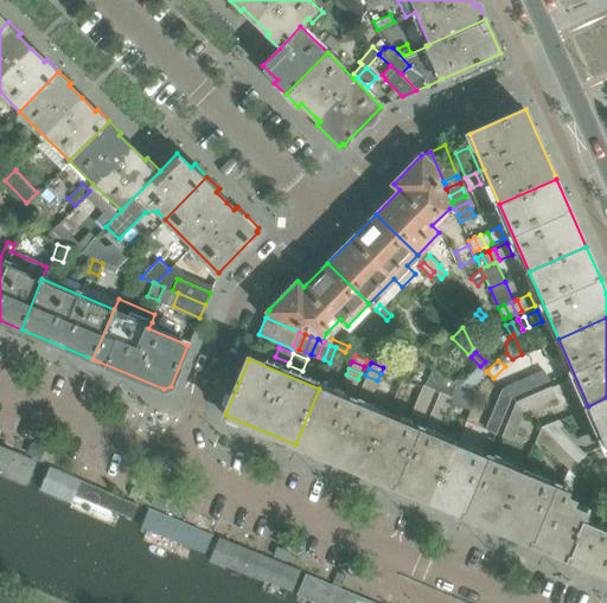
[(455,383),(433,369),(425,384),(434,389),(440,391),(449,395),(455,383)]
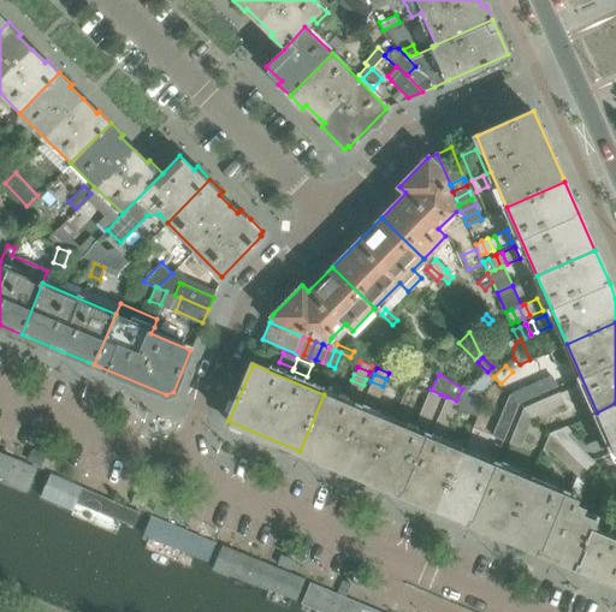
[(552,374),(543,379),(548,390),(557,386),(552,374)]
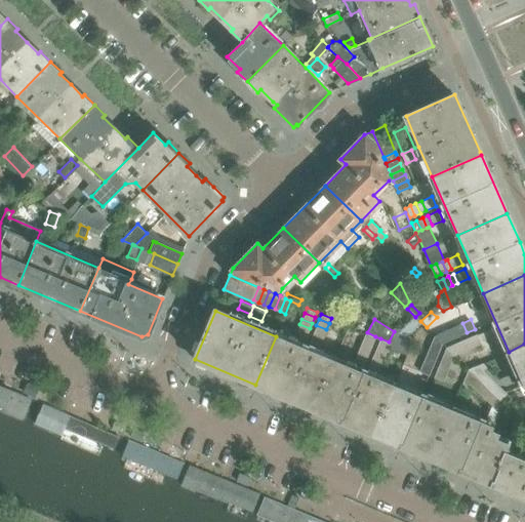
[(412,338),(408,333),(398,322),(394,331),(389,342),(391,343),(389,347),(406,354),(412,338)]
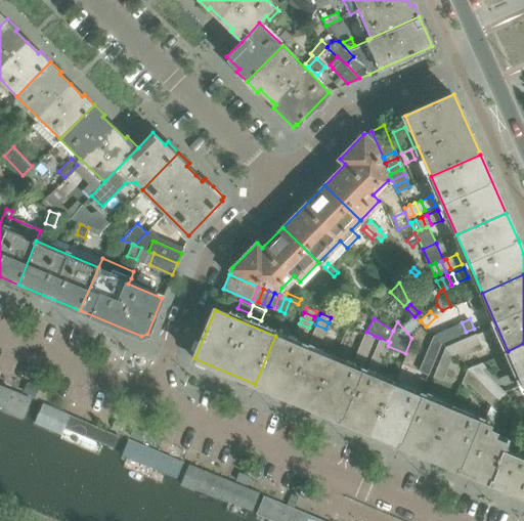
[(462,322),(453,326),(457,335),(466,332),(462,322)]
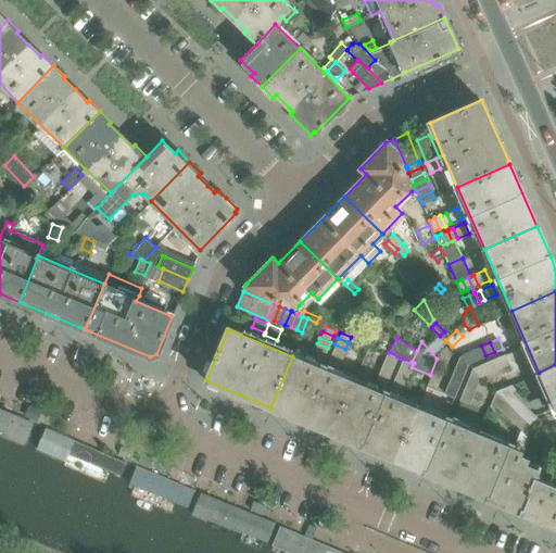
[(324,359),(328,348),(317,343),(313,354),(324,359)]
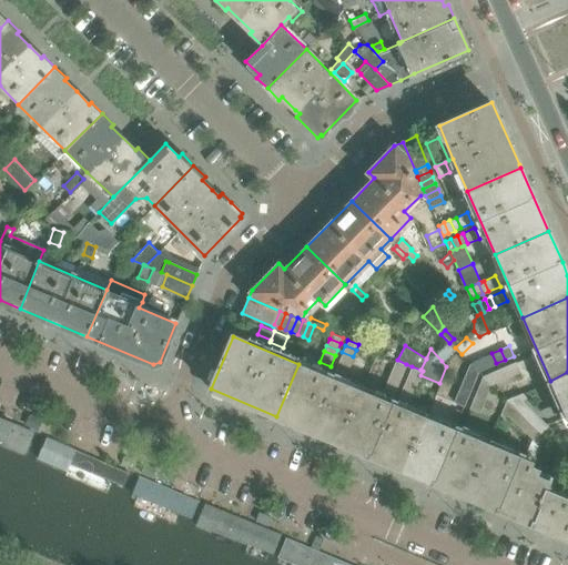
[(351,362),(353,356),(342,352),(340,357),(351,362)]
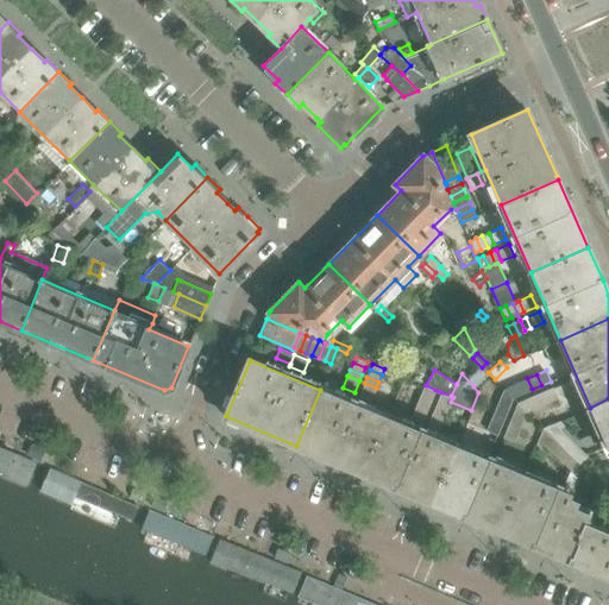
[(527,378),(518,383),(522,394),(532,389),(527,378)]
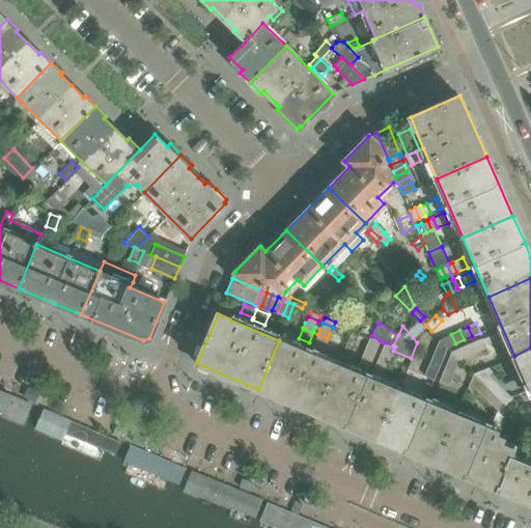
[(324,349),(328,338),(317,334),(313,344),(324,349)]
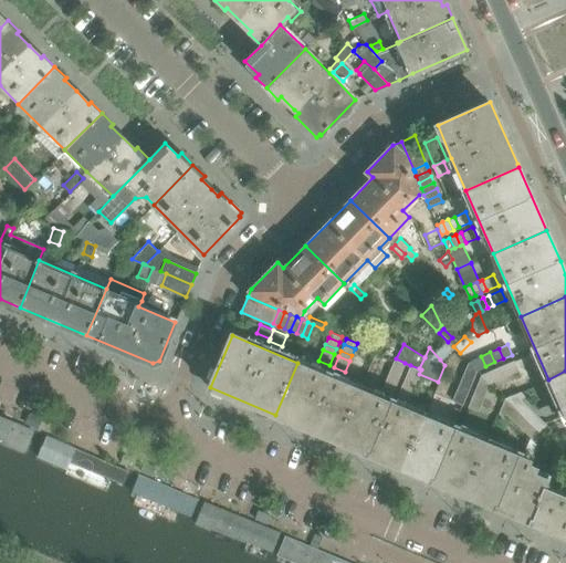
[(477,369),(485,366),(481,356),(468,362),(477,369)]
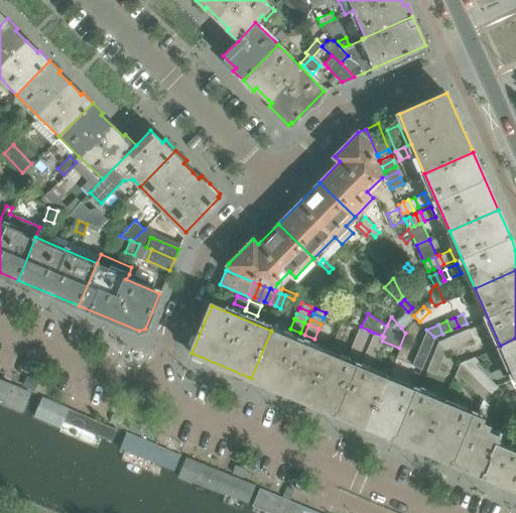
[(367,336),(369,331),(361,327),(360,327),(357,332),(367,336)]
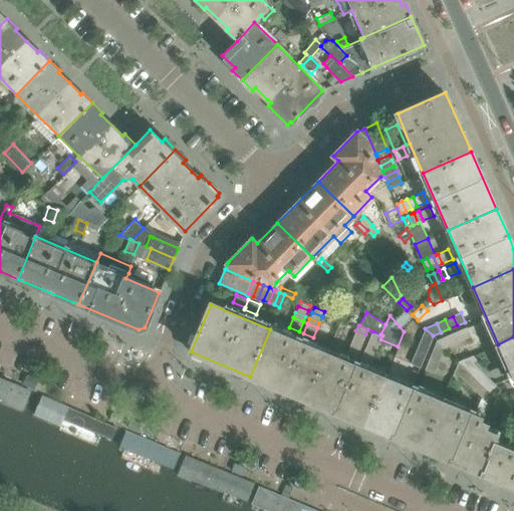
[(467,326),(461,329),(465,339),(471,336),(467,327),(467,326)]
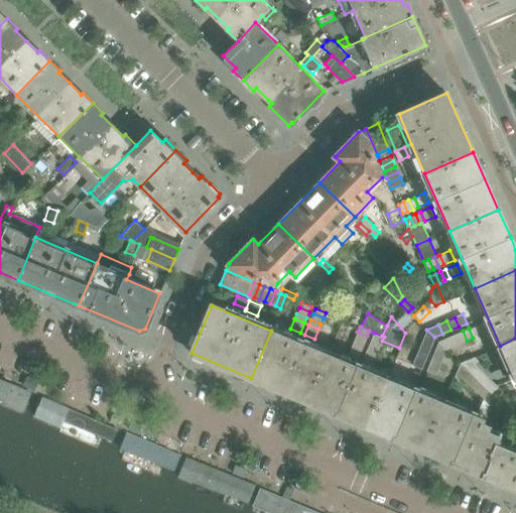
[(429,351),(434,337),(426,330),(419,347),(429,351)]
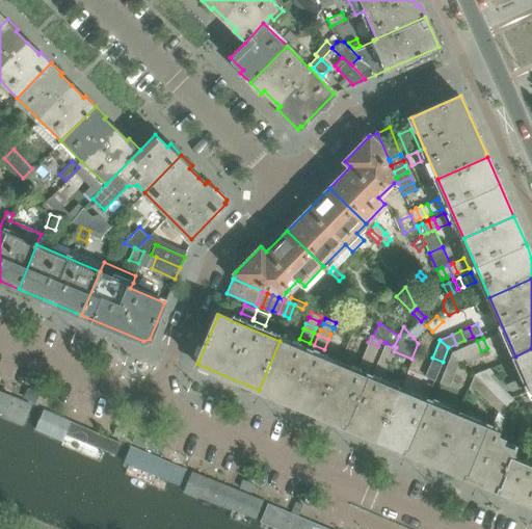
[(318,415),(339,366),(280,341),(259,390),(318,415)]
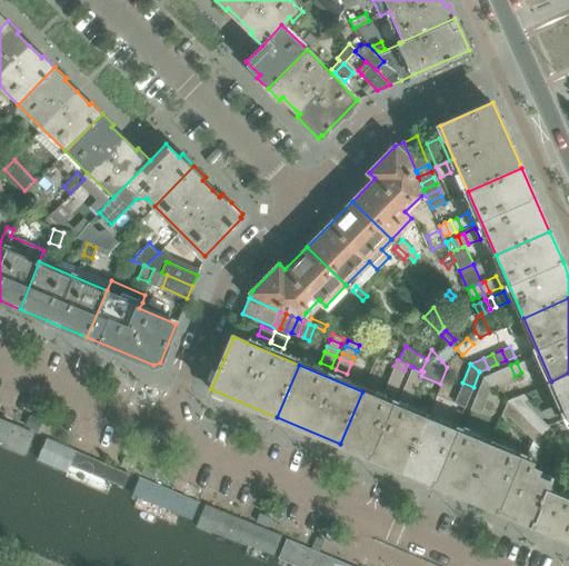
[(510,365),(502,368),(507,378),(515,376),(510,365)]
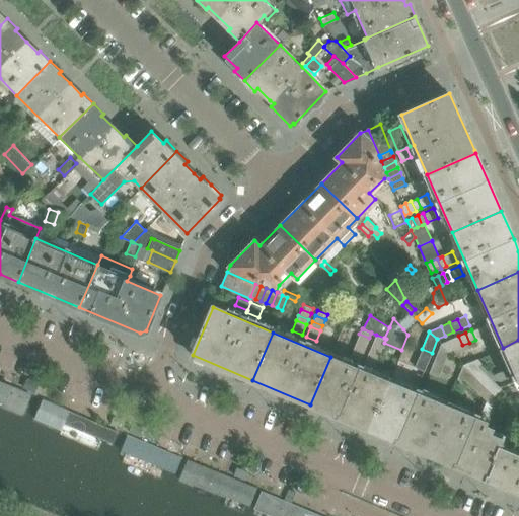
[(367,344),(369,338),(359,334),(357,339),(367,344)]
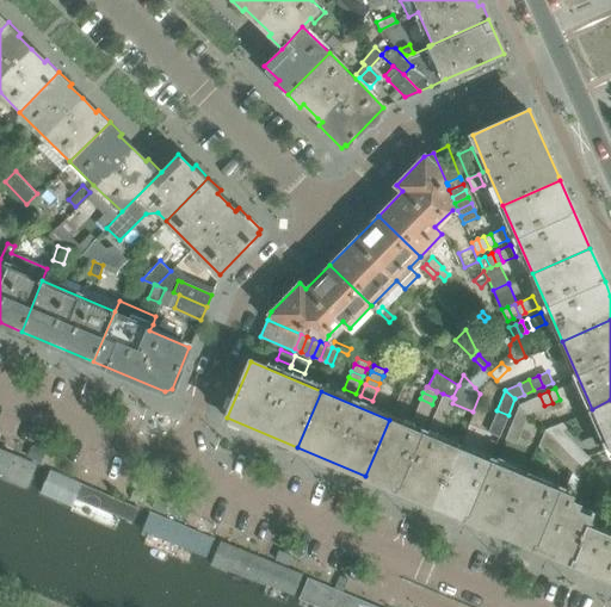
[(452,403),(455,398),(452,397),(443,394),(440,400),(451,404),(452,403)]
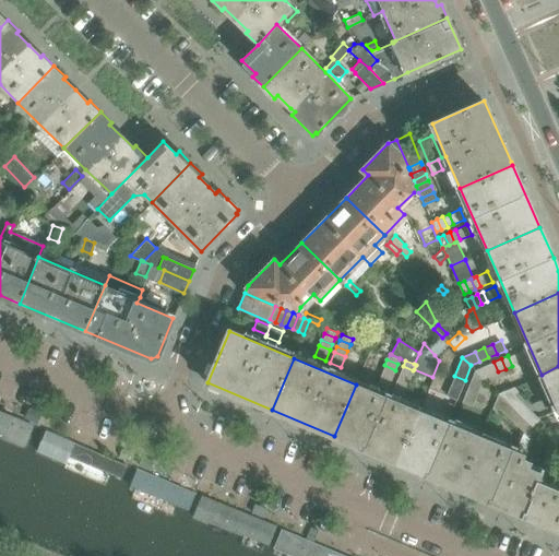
[(494,362),(487,365),(491,375),(498,371),(494,362)]
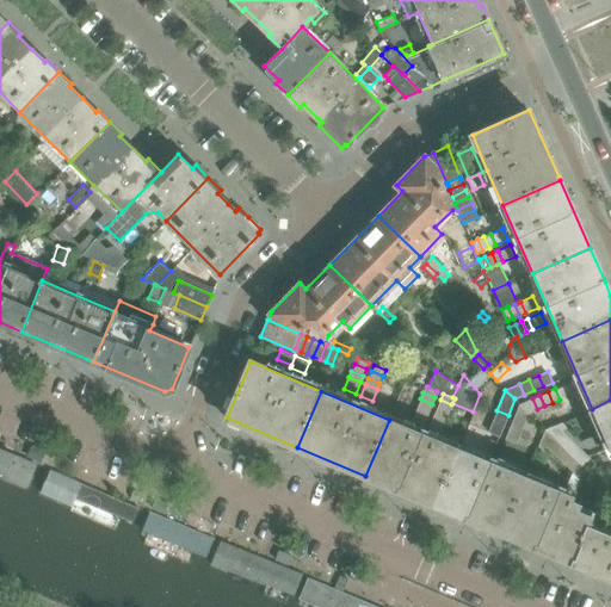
[(430,410),(432,404),(420,398),(418,406),(430,410)]
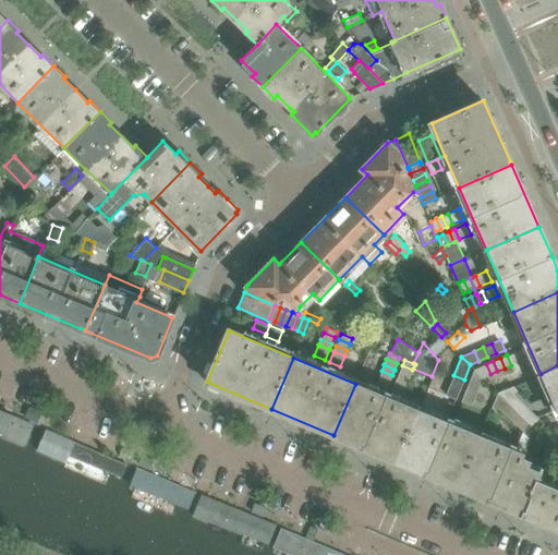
[(483,377),(490,374),(486,364),(474,369),(483,377)]
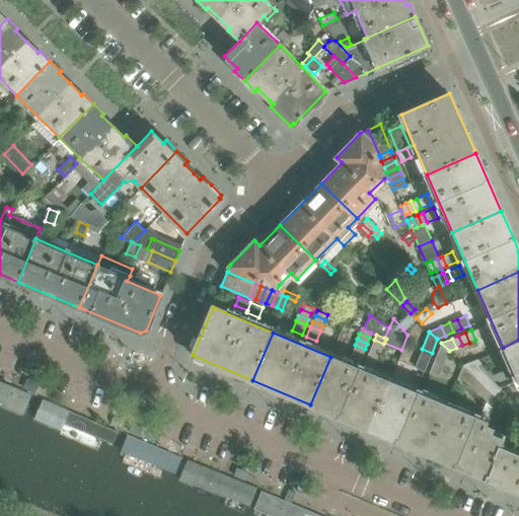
[(381,350),(383,344),(374,340),(371,345),(381,350)]
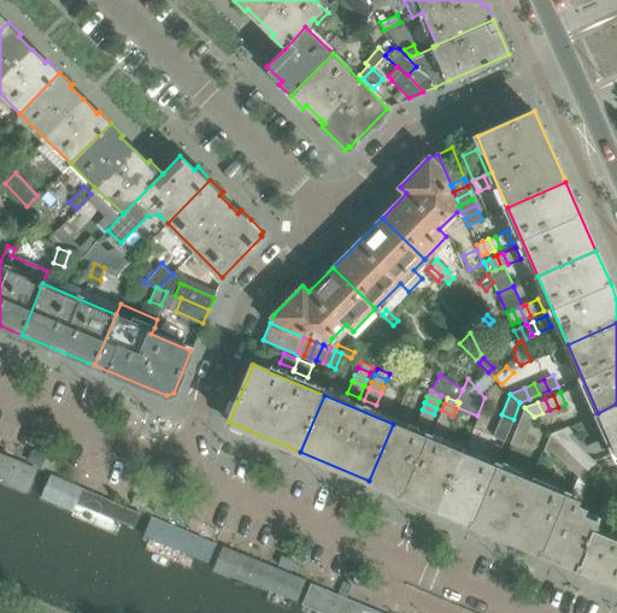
[(616,404),(598,413),(616,457),(616,404)]
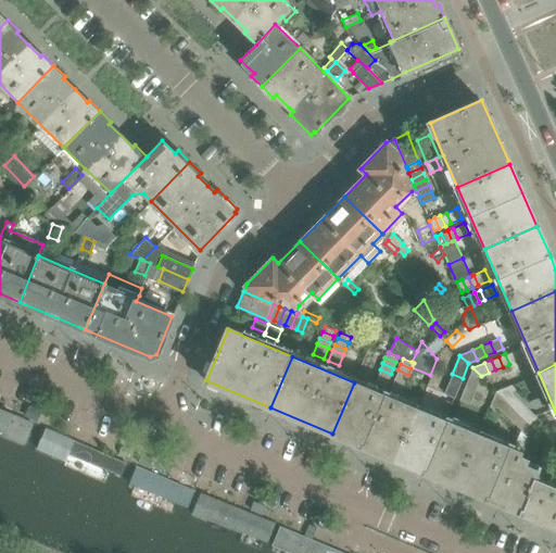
[(476,390),(481,376),(472,367),(465,386),(476,390)]
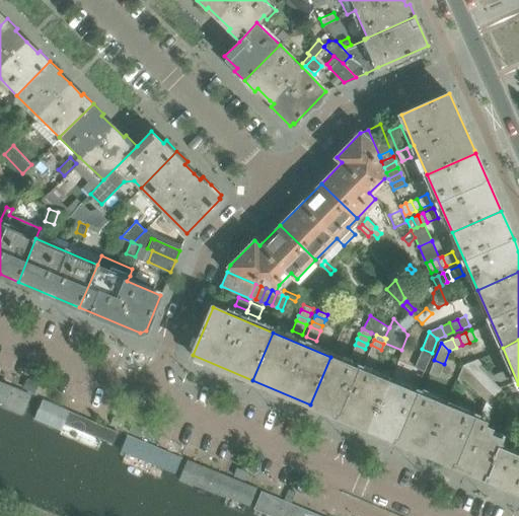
[(360,360),(365,349),(355,345),(350,355),(360,360)]
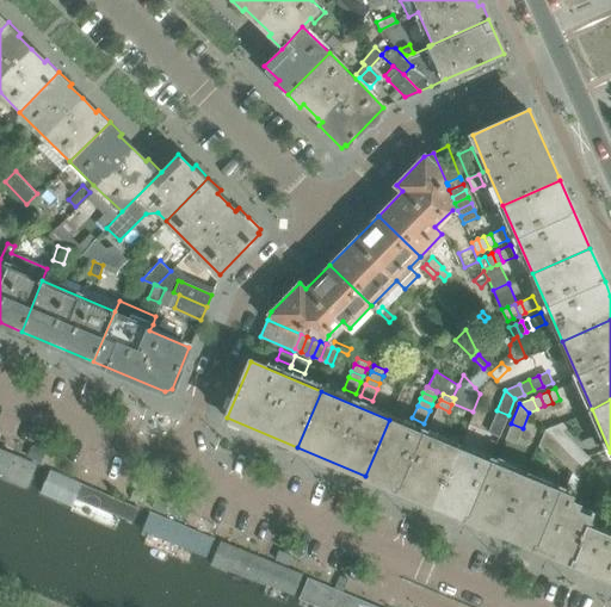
[(446,417),(449,412),(437,406),(434,413),(446,417)]
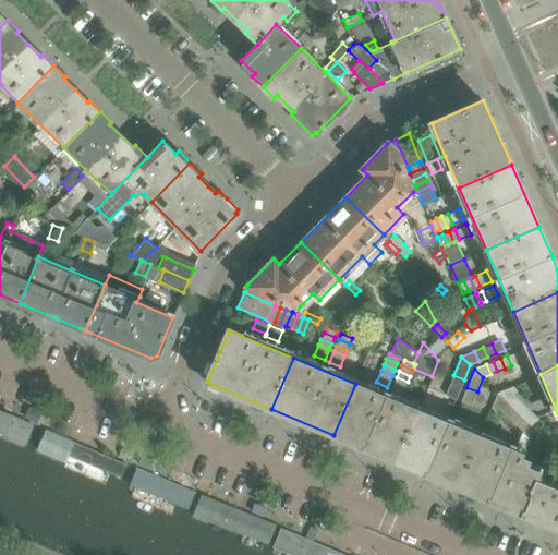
[(402,394),(408,382),(397,377),(391,389),(402,394)]
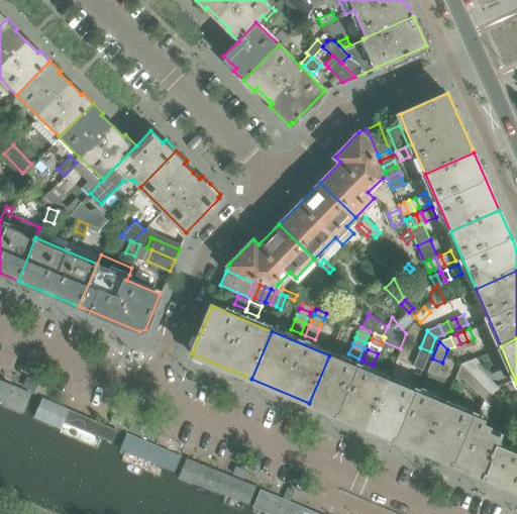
[(367,427),(387,380),(329,355),(309,403),(367,427)]
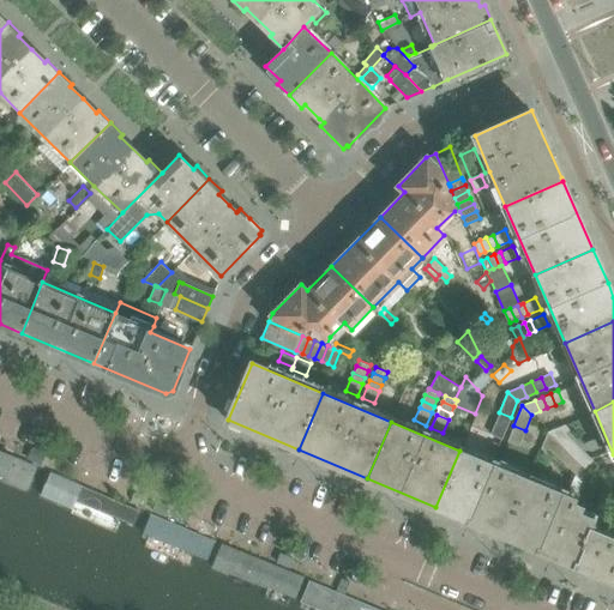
[(558,440),(566,433),(570,428),(565,423),(547,429),(558,440)]
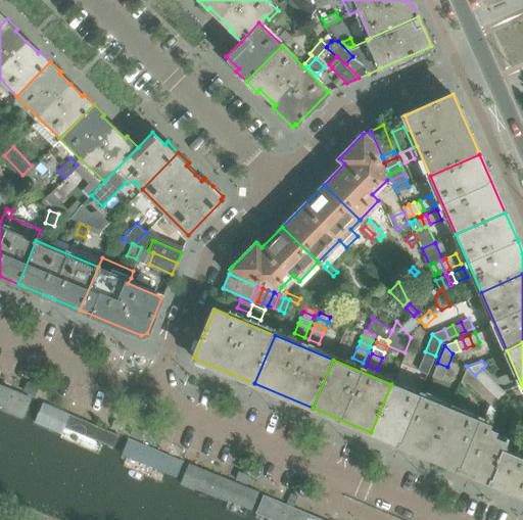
[(421,363),(418,369),(427,374),(430,367),(421,363)]
